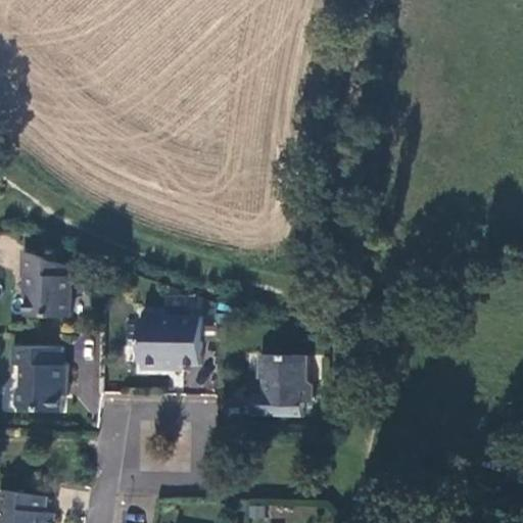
[(73,270),(22,251),(21,277),(24,277),(24,293),(26,293),(26,316),(72,317),(73,270)]
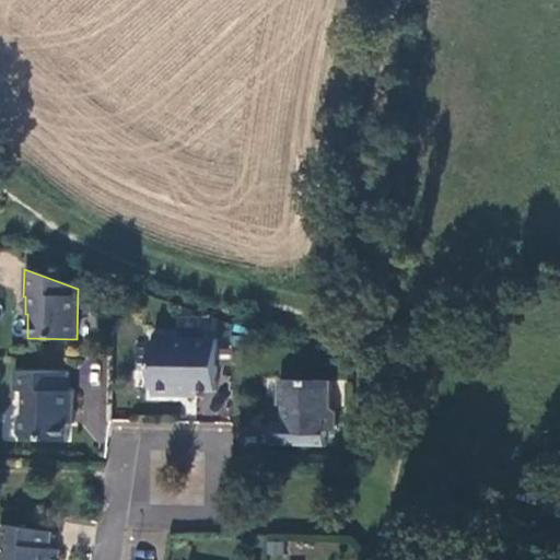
[(214,392),(216,341),(176,340),(176,335),(150,335),(149,388),(151,388),(152,396),(194,396),(194,392),(214,392)]
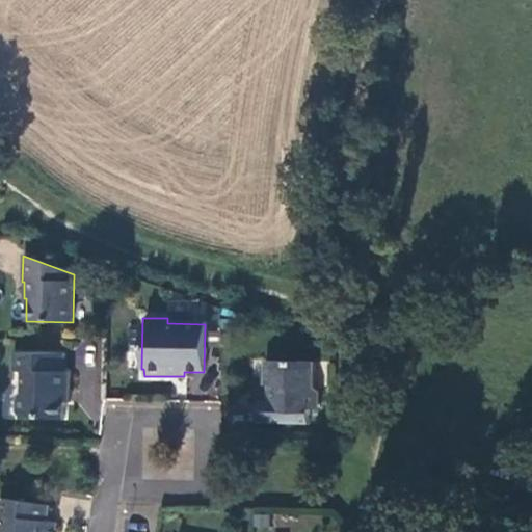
[(65,354),(12,352),(11,372),(21,372),(21,391),(16,396),(15,413),(20,418),(63,419),(64,401),(69,402),(70,367),(65,367),(65,354)]
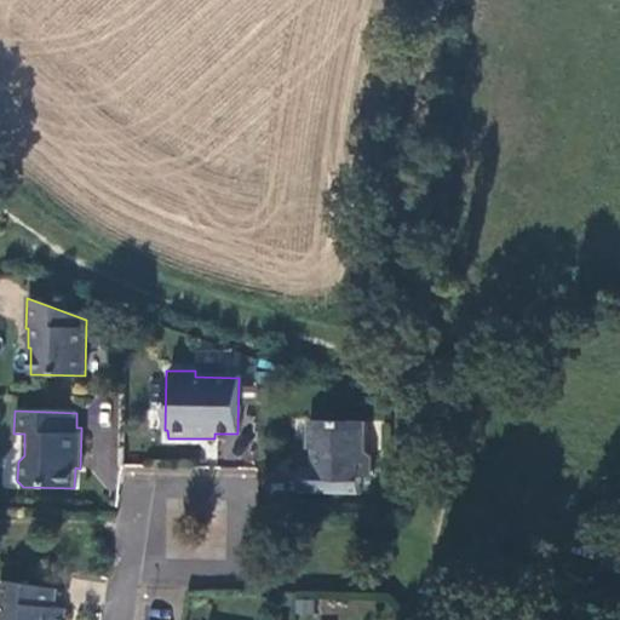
[(299,468),(299,494),(360,494),(361,476),(371,476),(371,455),(365,449),(365,422),(306,420),(306,443),(313,448),(313,468),(299,468)]
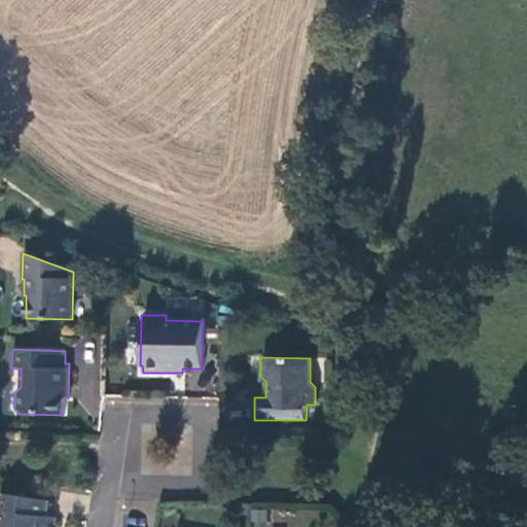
[(50,500),(2,495),(0,507),(0,513),(3,514),(1,526),(54,526),(56,519),(47,518),(50,500)]
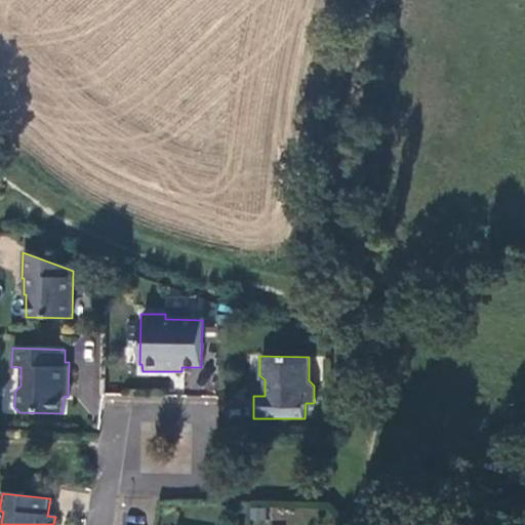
All buildings are outlined.
